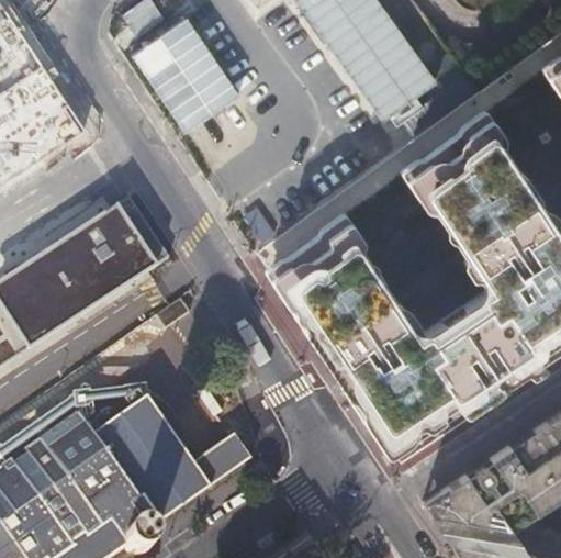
[(136,0),(122,9),(138,36),(125,44),(164,107),(181,96),(172,81),(183,75),(181,71),(198,62),(188,46),(201,37),(184,11),(169,21),(156,0),(136,0)]
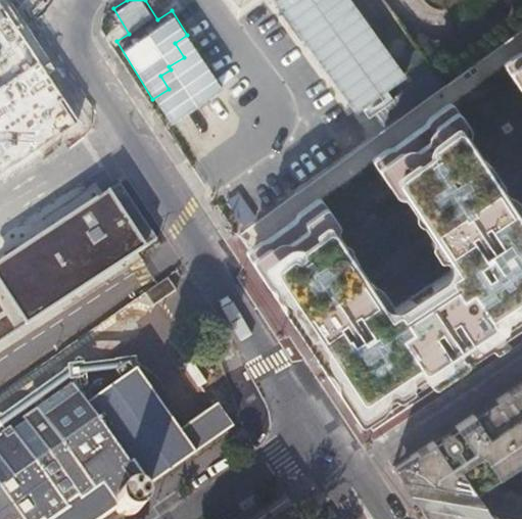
[(276,0),(359,129),(437,79),(387,0),(276,0)]
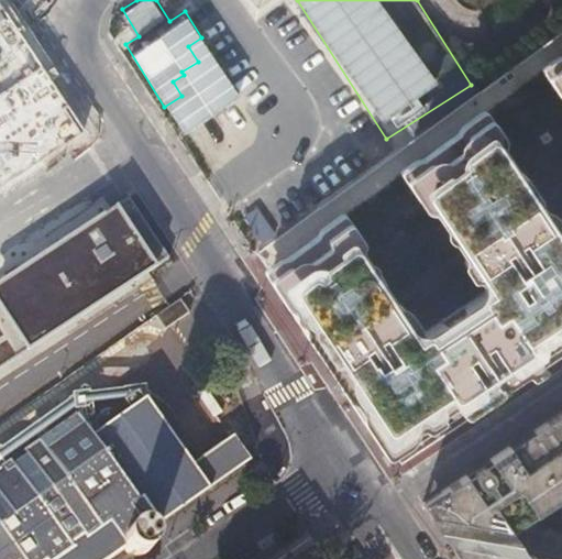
[(273,262),(274,273),(394,453),(400,455),(561,347),(561,61),(558,65),(561,70),(561,226),(482,117),(414,164),(496,286),(419,335),(337,218),(273,262)]
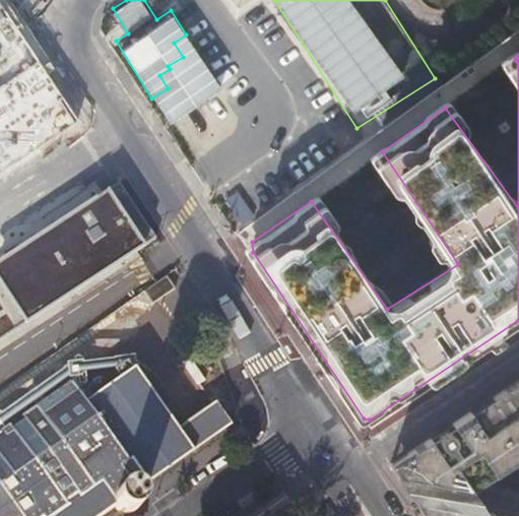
[(0,336),(154,236),(117,180),(0,256),(0,336)]
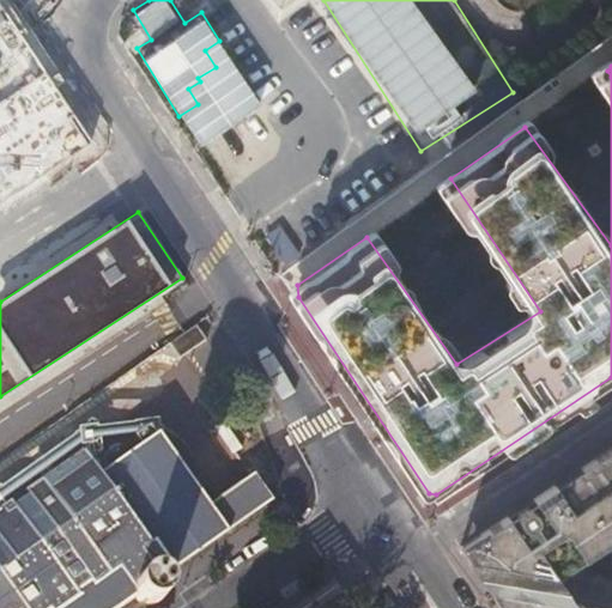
[(204,335),(195,322),(168,342),(177,354),(204,335)]
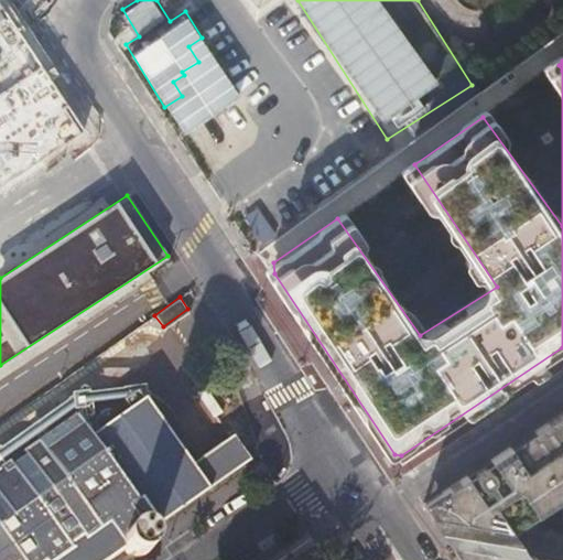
[(76,413),(0,465),(0,559),(104,559),(249,458),(231,433),(191,462),(142,397),(89,433),(76,413)]
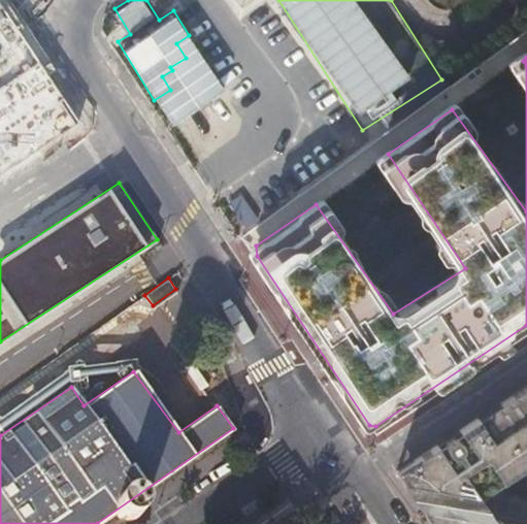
[(526,380),(397,466),(403,478),(482,490),(526,460),(526,380)]
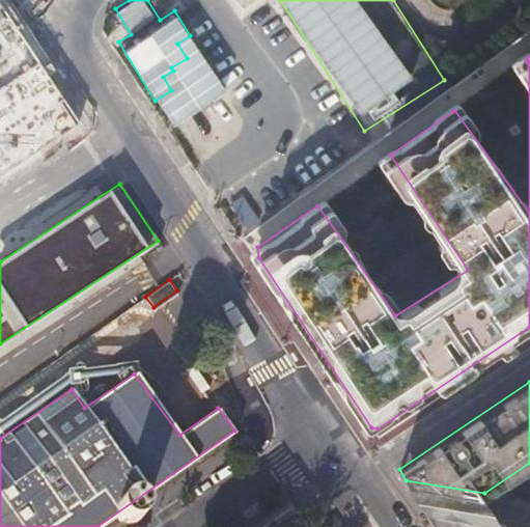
[(484,493),(406,480),(415,493),(421,503),(501,518),(491,503),(484,493)]
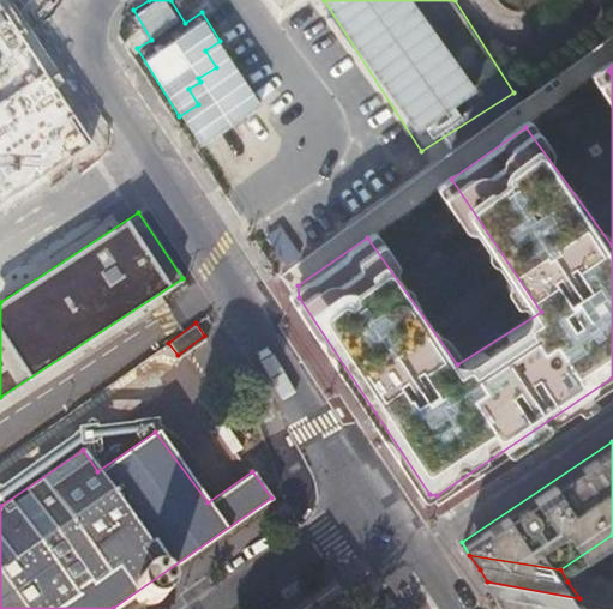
[(505,608),(612,608),(612,604),(580,598),(487,582),(505,608)]
